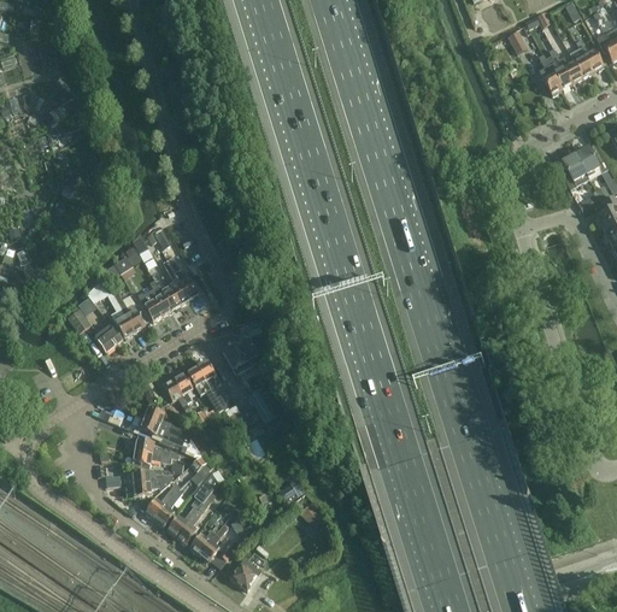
[(0,0),(0,7),(12,10),(13,3),(5,0),(0,0)]
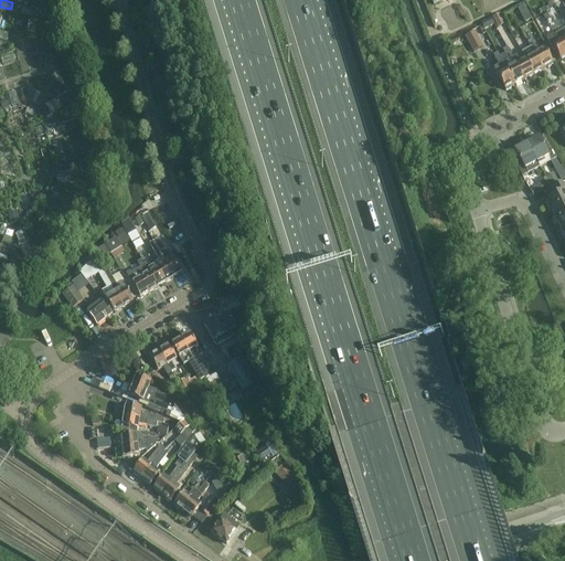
[(21,3),(20,11),(31,12),(32,6),(21,3)]
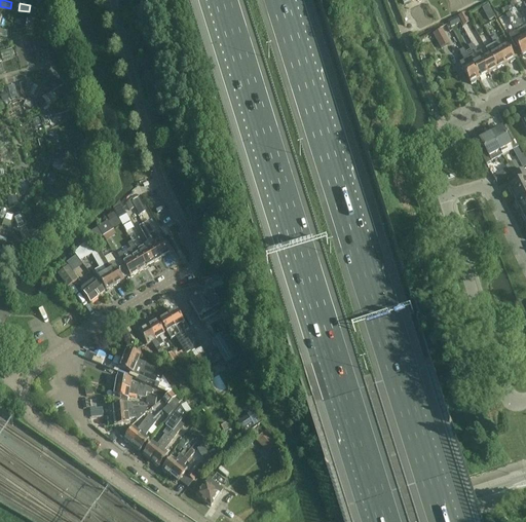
[(464,9),(458,12),(463,23),(470,20),(464,9)]
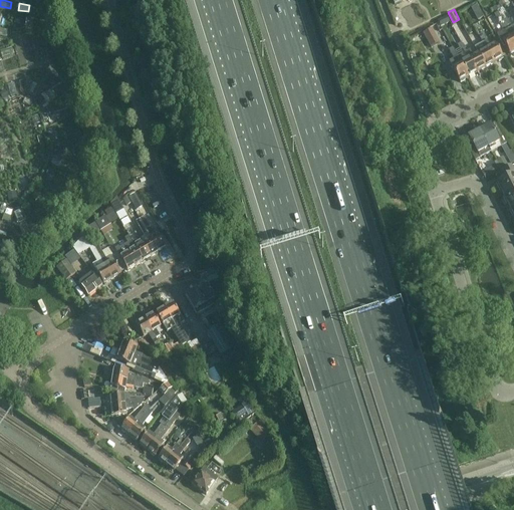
[(505,43),(509,51),(513,47),(513,37),(503,17),(502,17),(498,9),(494,11),(503,28),(497,32),(503,44),(505,43)]
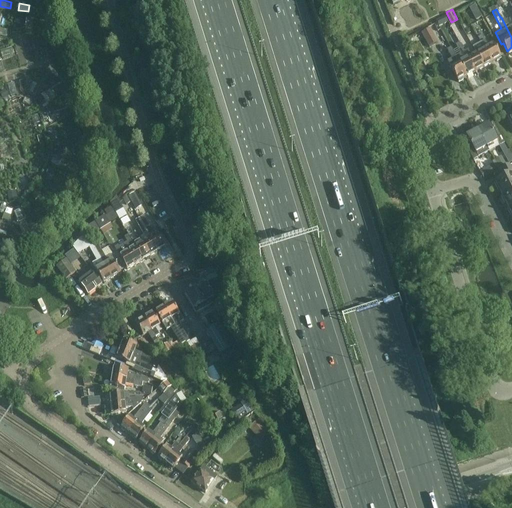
[(16,13),(15,20),(22,21),(23,14),(16,13)]
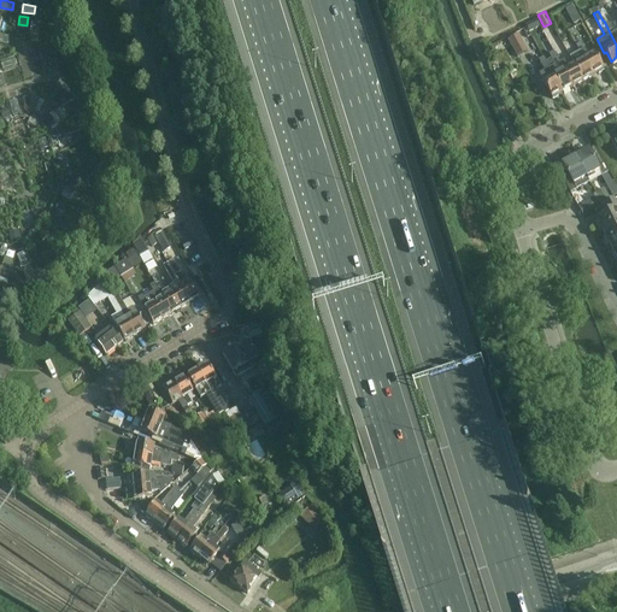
[(529,28),(540,23),(536,16),(526,21),(529,28)]
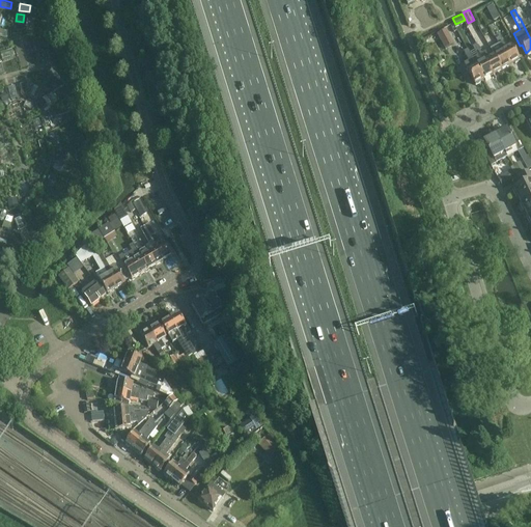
[(530,23),(528,25),(523,16),(520,18),(530,38),(530,23)]
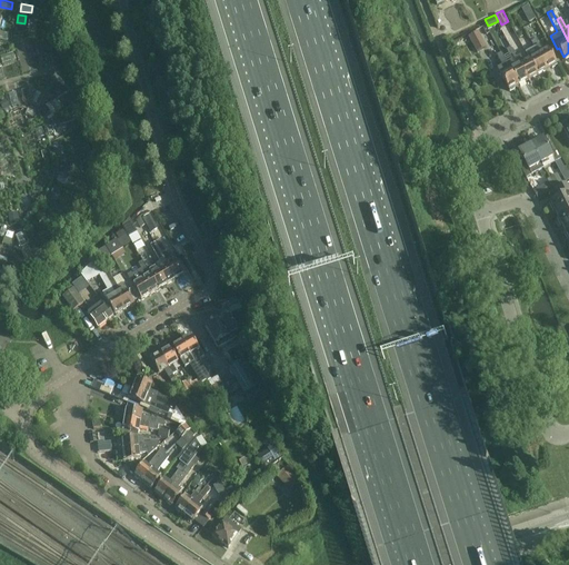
[(468,33),(477,48),(486,43),(478,28),(468,33)]
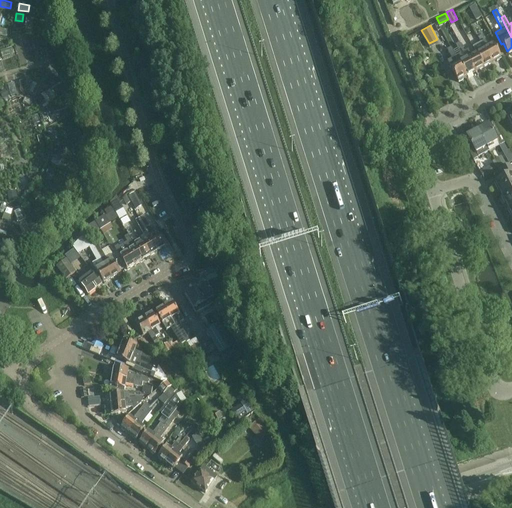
[(481,29),(476,32),(478,35),(479,35),(492,59),(496,57),(497,58),(501,55),(500,54),(501,54),(493,41),(488,43),(484,36),(481,29)]
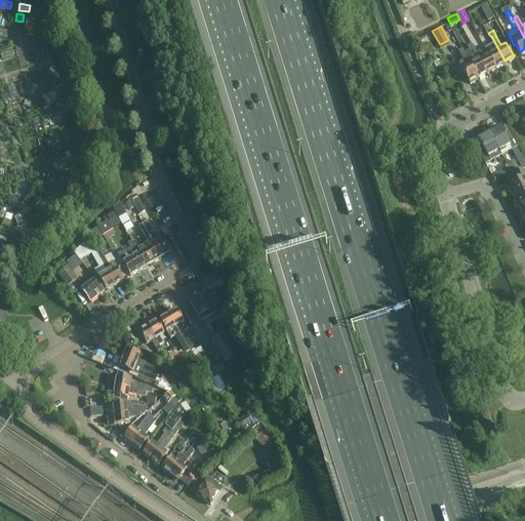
[(490,36),(488,33),(485,35),(489,43),(492,49),(488,51),(496,66),(505,61),(491,36),(490,36)]
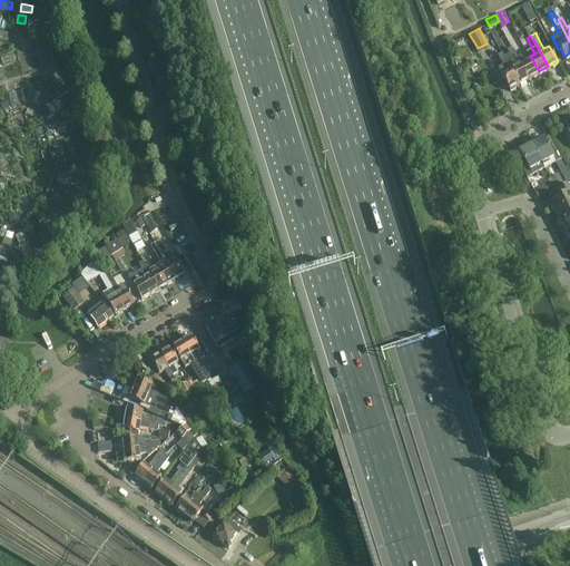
[(511,66),(520,81),(529,76),(521,61),(520,61),(517,55),(512,46),(508,49),(512,57),(508,59),(511,66)]
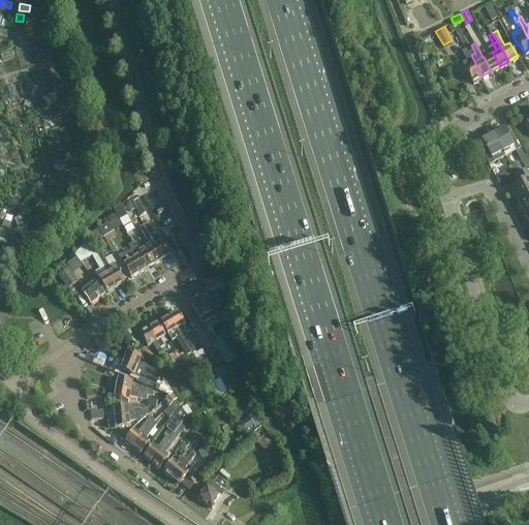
[(11,45),(0,49),(0,50),(2,56),(13,53),(11,45)]
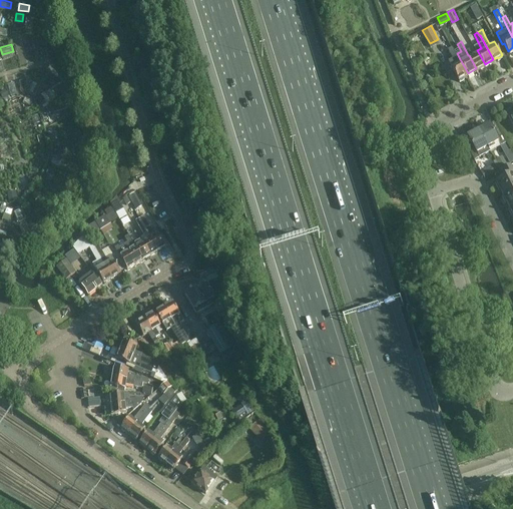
[(463,76),(468,73),(460,59),(457,53),(452,44),(448,47),(453,56),(448,58),(452,65),(451,65),(459,78),(460,79),(464,77),(463,76)]
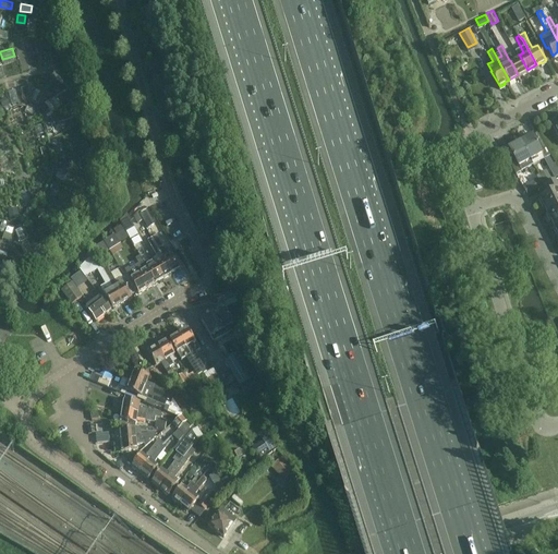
[(528,70),(519,55),(514,57),(510,50),(506,52),(510,60),(518,74),(528,70)]
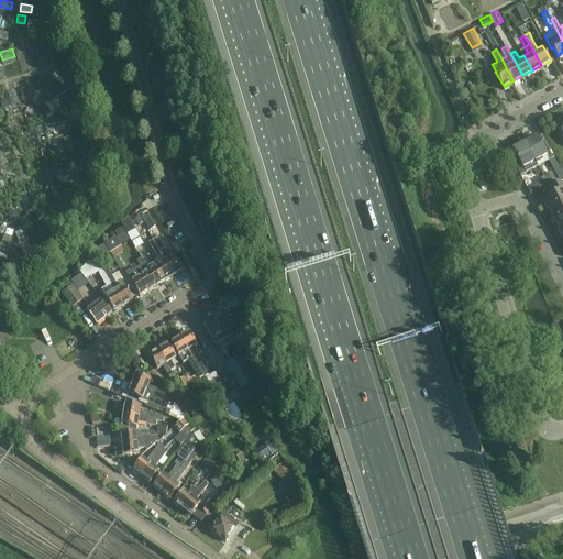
[(15,87),(8,89),(11,101),(19,100),(15,87)]
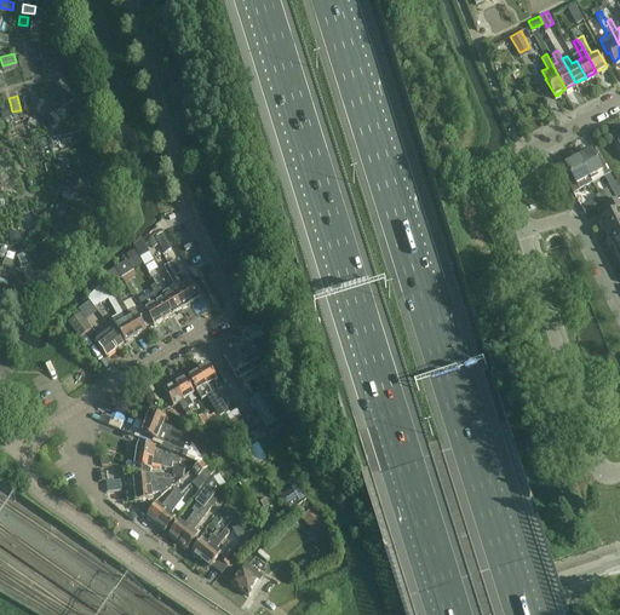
[(39,96),(33,107),(39,109),(45,98),(39,96)]
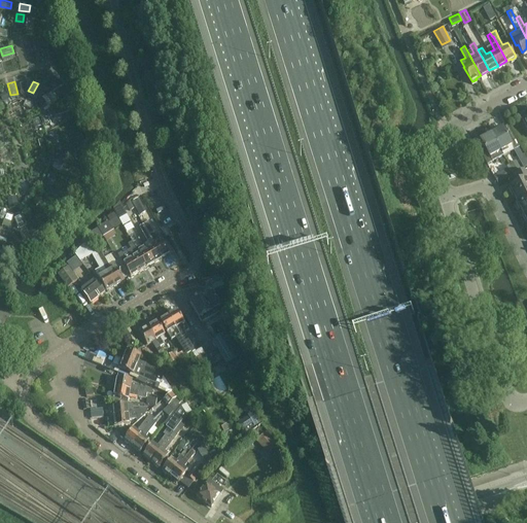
[(59,96),(53,88),(48,92),(54,100),(59,96)]
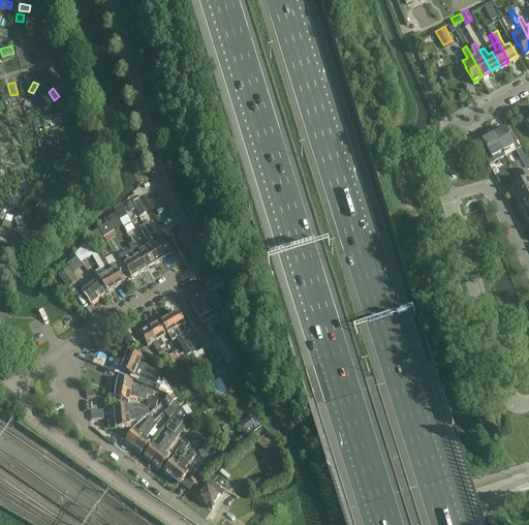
[(5,90),(0,93),(3,98),(9,95),(5,90)]
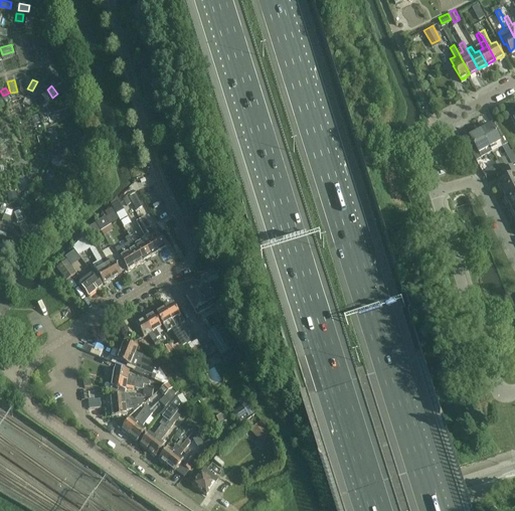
[(41,93),(37,96),(41,102),(45,99),(41,93)]
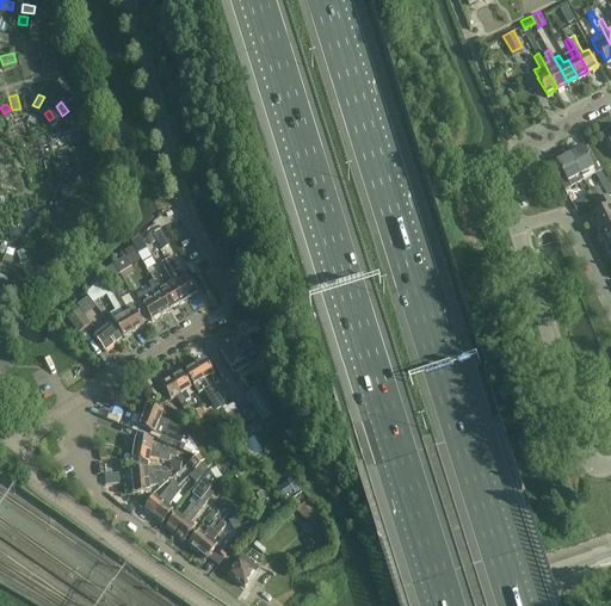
[(30,112),(26,119),(36,123),(38,116),(30,112)]
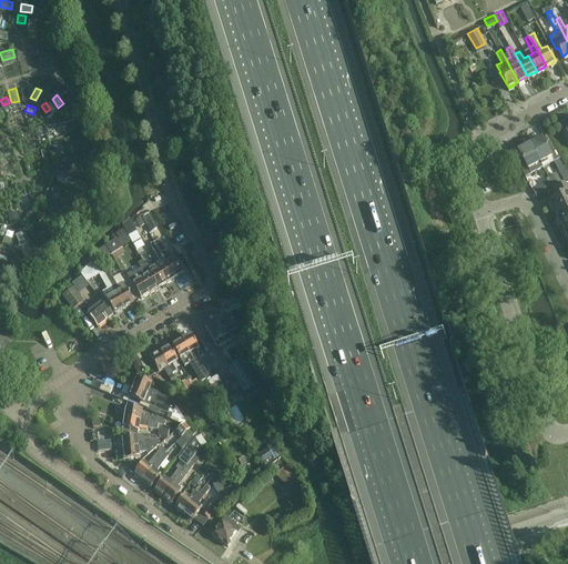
[(42,124),(34,127),(38,134),(44,132),(42,124)]
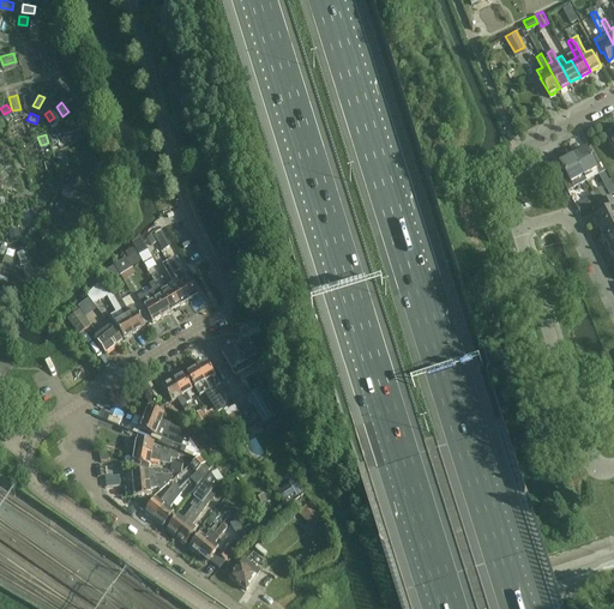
[(595,150),(590,152),(587,145),(585,145),(572,152),(583,173),(597,166),(600,170),(606,168),(602,161),(601,161),(595,150)]
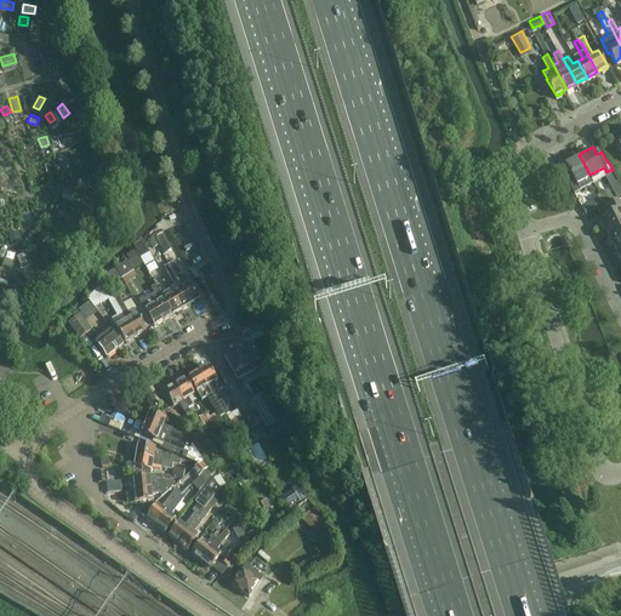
[(579,154),(567,161),(580,187),(592,180),(590,175),(579,154)]
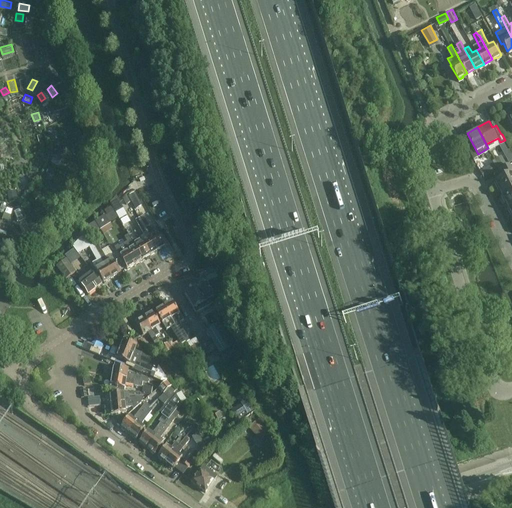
[(54,153),(51,159),(58,162),(61,156),(54,153)]
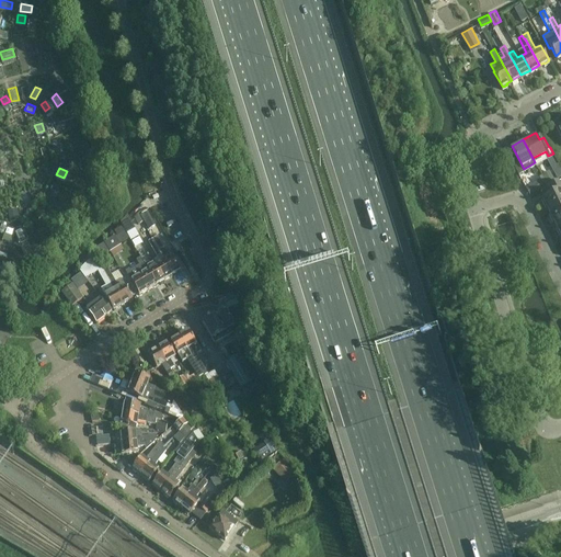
[(548,168),(541,171),(546,179),(552,175),(548,168)]
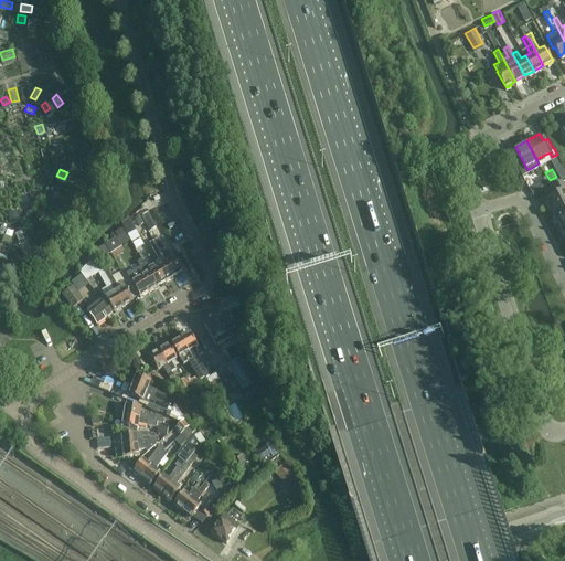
[(545,198),(553,212),(564,205),(564,178),(547,188),(551,194),(547,197),(545,198)]
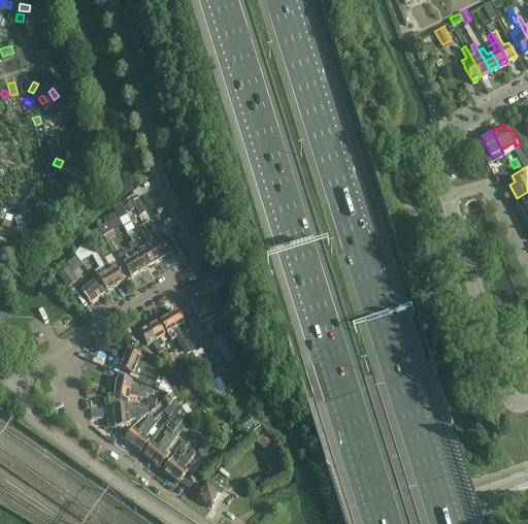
[(496,174),(495,174),(498,179),(499,179),(504,177),(501,171),(496,174)]
